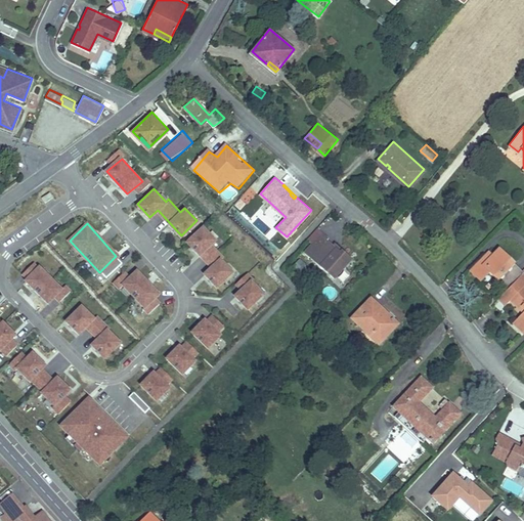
[(203,225),(187,241),(212,266),(205,272),(217,286),(232,270),(221,258),(223,256),(211,243),(215,239),(203,225)]
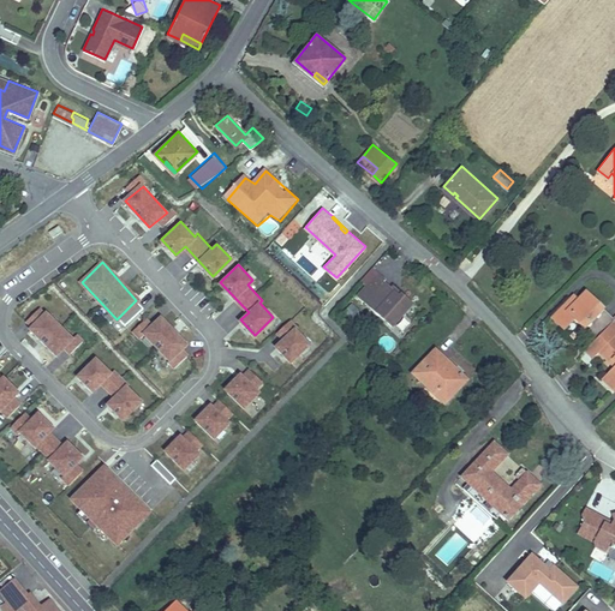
[(411,301),(401,293),(400,295),(390,288),(383,281),(386,279),(371,267),(360,279),(366,285),(358,294),(392,324),(411,301)]
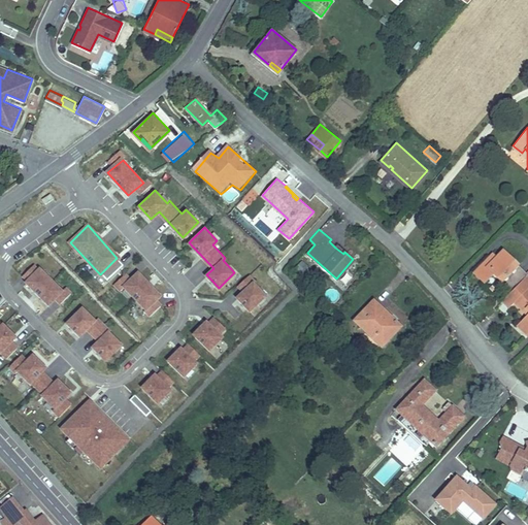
[(337,245),(335,248),(343,254),(344,252),(337,245)]
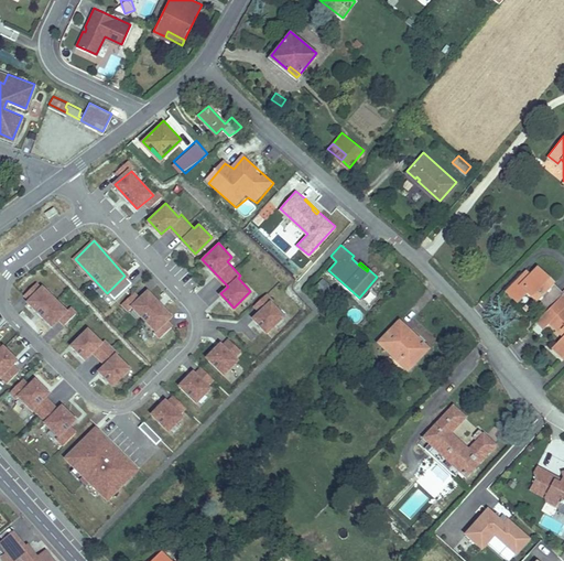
[(538,265),(531,271),(527,276),(523,272),(506,289),(518,301),(528,291),(546,310),(563,292),(563,291),(563,288),(563,289),(538,265)]
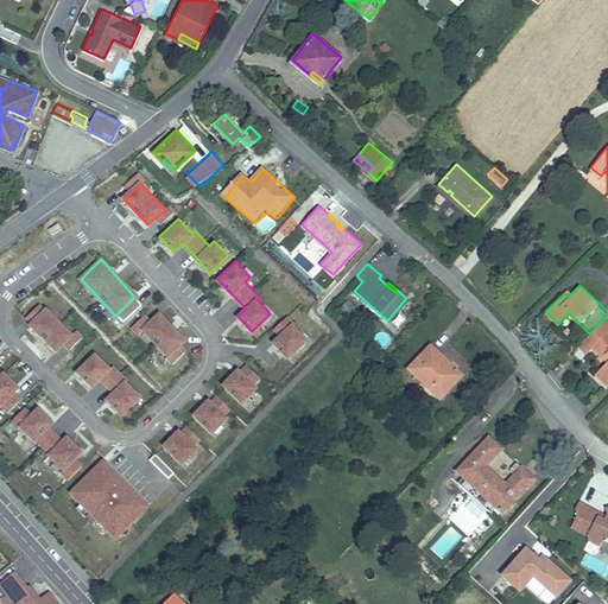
[(347,297),(340,306),(349,313),(355,304),(347,297)]
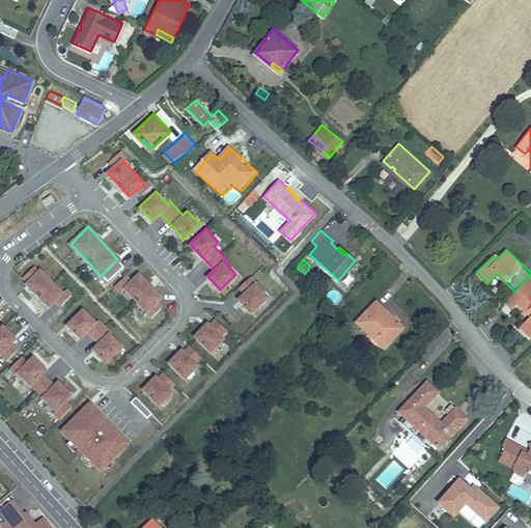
[(61,292),(39,271),(26,284),(48,306),(61,292)]
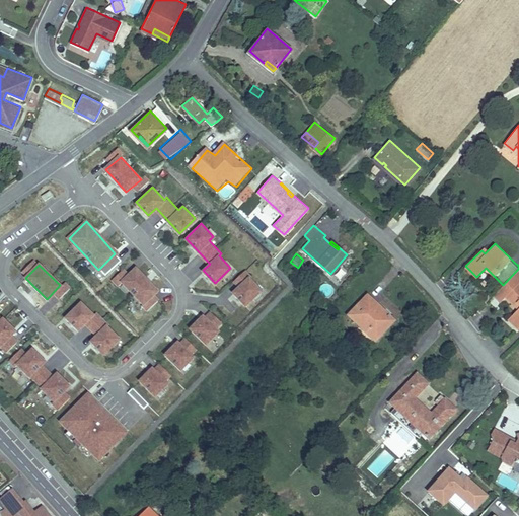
[(160,292),(137,269),(123,284),(146,306),(160,292)]
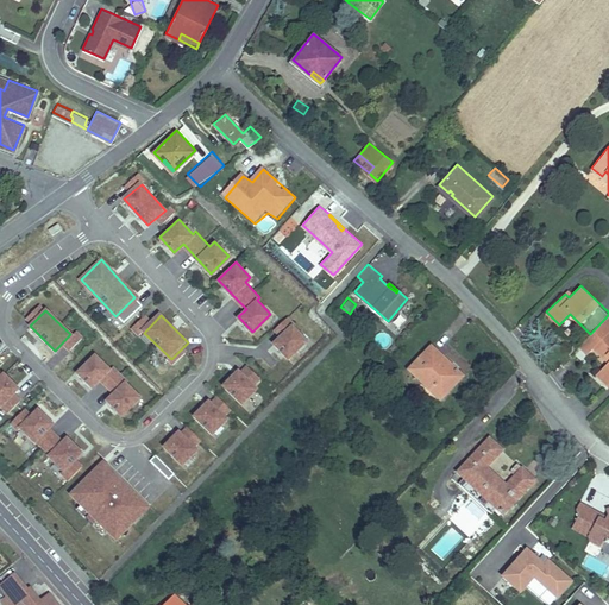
[(287,315),(275,327),(281,334),(274,341),(288,357),(306,339),(293,325),(294,322),(287,315)]
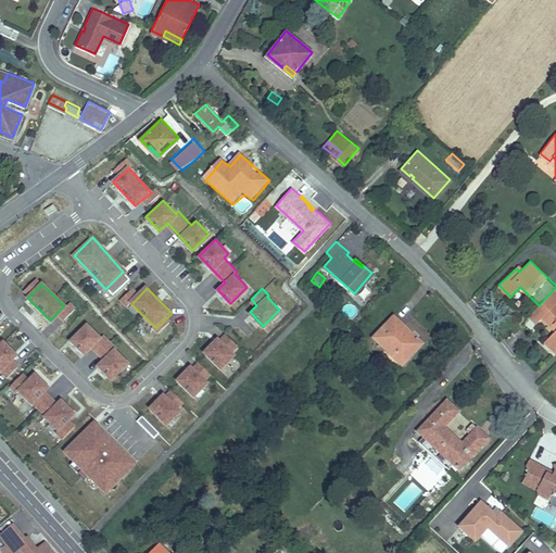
[(555,288),(539,305),(529,315),(535,323),(541,316),(551,326),(553,324),(555,327),(555,328),(555,330),(550,336),(555,342),(555,288)]
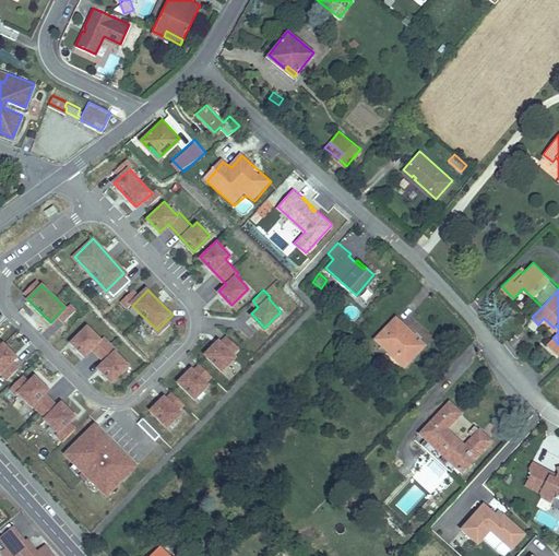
[(396,353),(394,356),(404,366),(426,343),(418,336),(416,339),(413,335),(415,333),(395,316),(375,338),(381,344),(384,341),(396,353)]
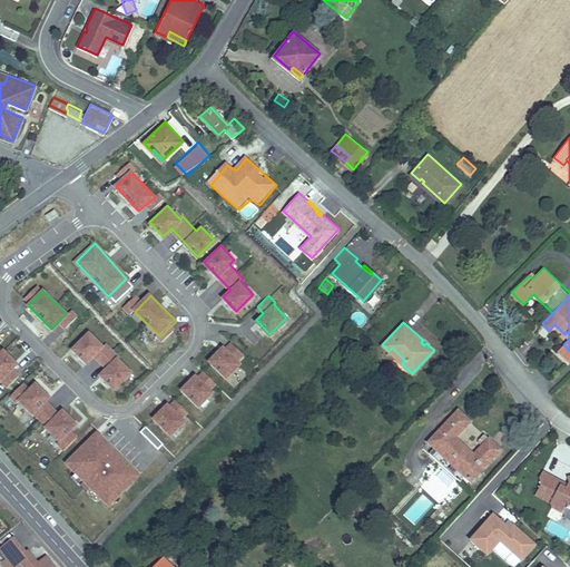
[(89,331),(72,348),(86,362),(94,353),(107,367),(100,373),(114,388),(130,371),(117,358),(119,355),(105,342),(102,344),(89,331)]
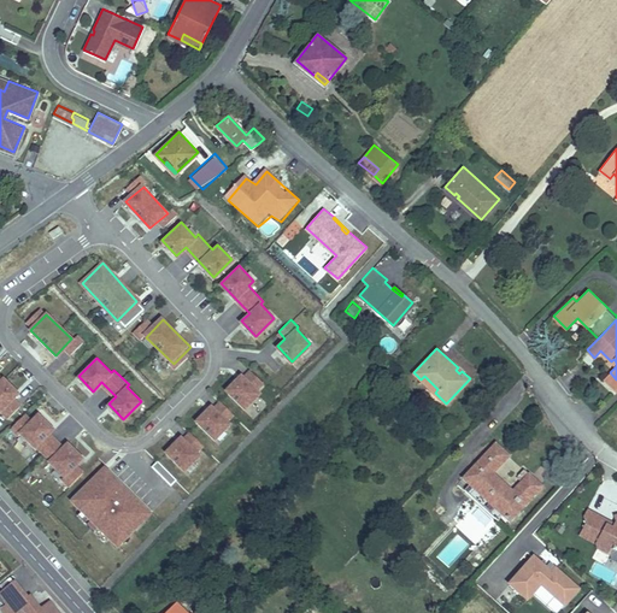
[(616,389),(616,387),(616,379),(610,372),(604,378),(616,389)]
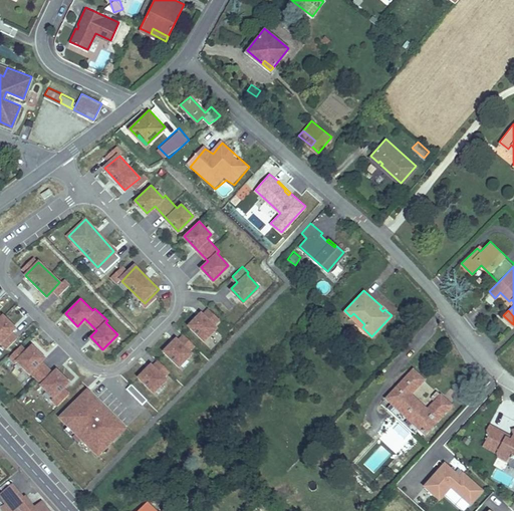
[(221,329),(203,312),(189,326),(208,342),(221,329)]
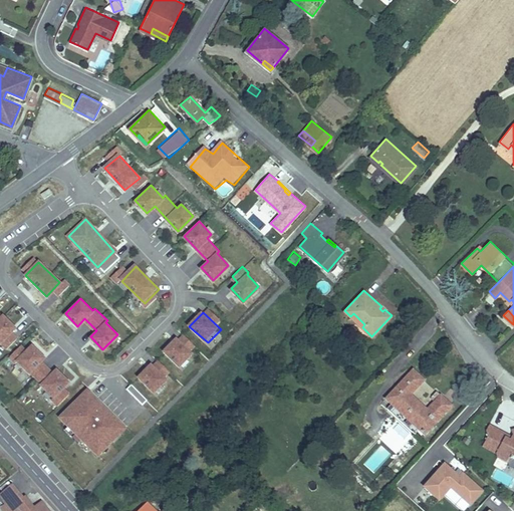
[(0,341),(1,341),(7,347),(17,336),(11,330),(15,326),(3,314),(2,315),(0,313),(0,341)]
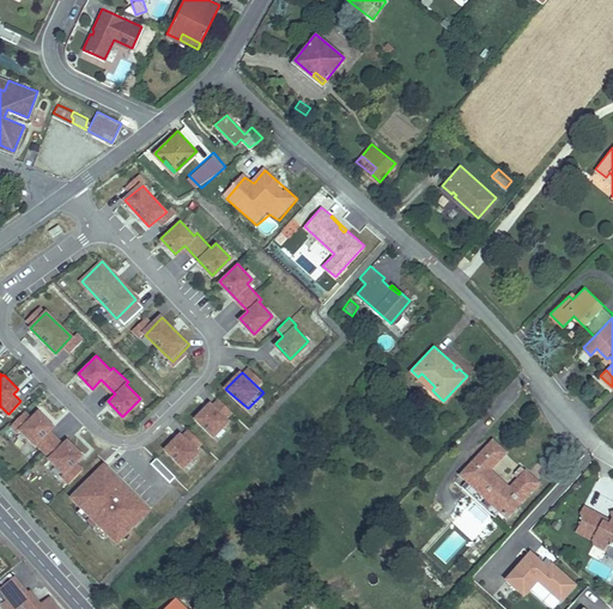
[(418,377),(432,390),(435,387),(422,373),(418,377)]
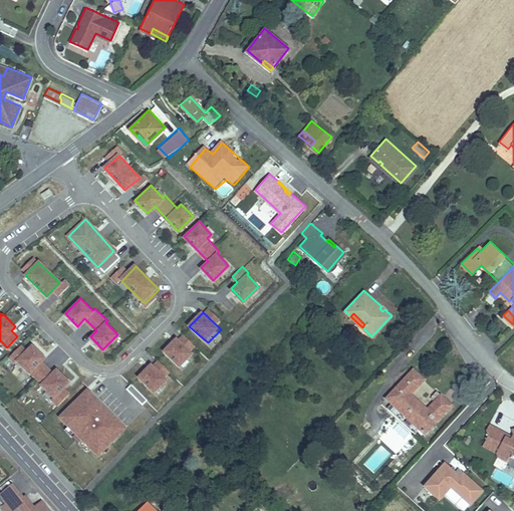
[(194,356),(177,339),(163,353),(182,369),(194,356)]
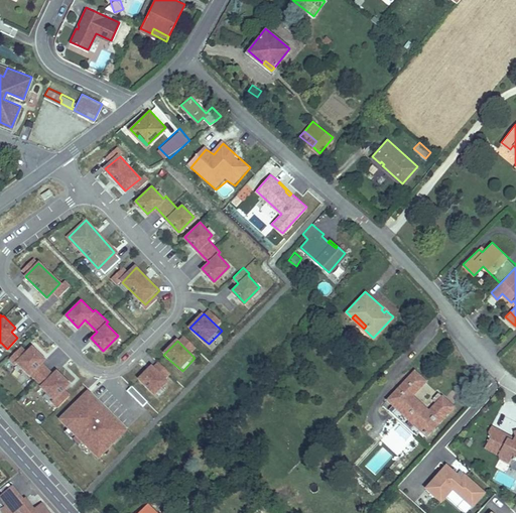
[(20,346),(9,357),(15,363),(17,361),(29,373),(31,372),(42,384),(41,385),(53,397),(51,399),(58,405),(70,394),(63,388),(69,382),(56,370),(53,373),(41,362),(44,358),(32,346),(26,351),(20,346)]
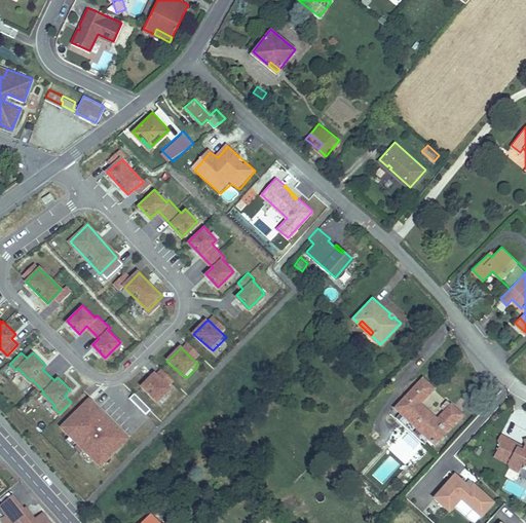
[(175,390),(157,373),(143,387),(162,405),(175,390)]
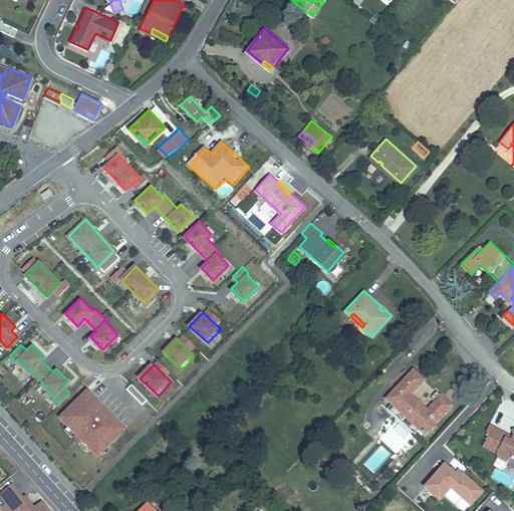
[(425,433),(452,404),(436,390),(432,395),(436,399),(427,408),(411,393),(424,377),(413,367),(386,398),(386,397),(380,402),(382,403),(387,407),(391,403),(425,433)]
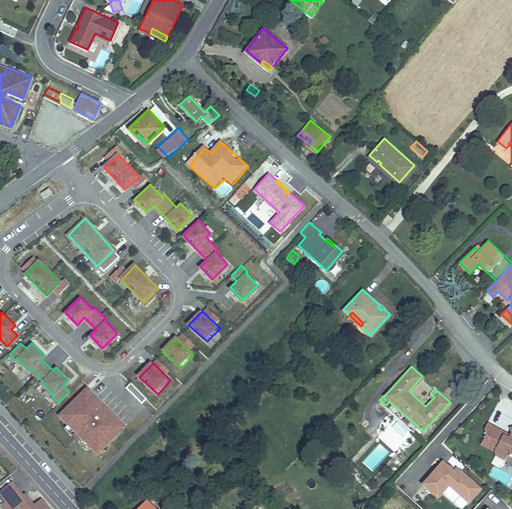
[(141,401),(146,396),(131,380),(126,385),(141,401)]
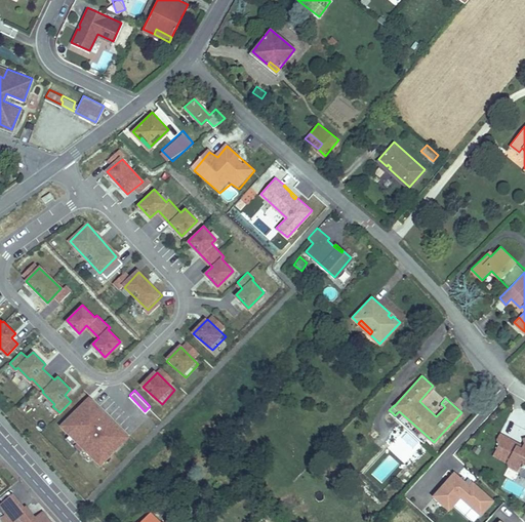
[(130,438),(91,400),(64,428),(104,466),(130,438)]
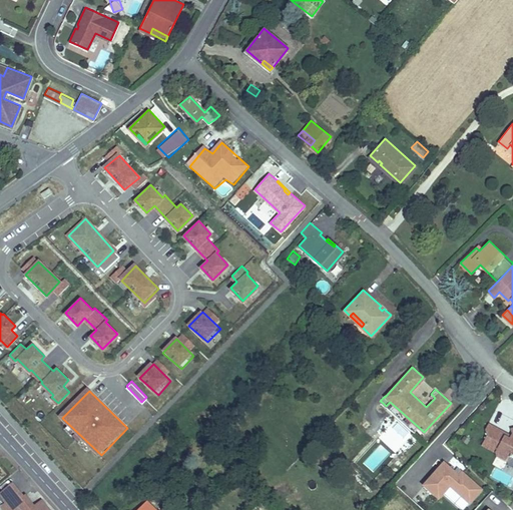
[(397,417),(381,432),(396,449),(401,444),(412,455),(423,446),(397,417)]
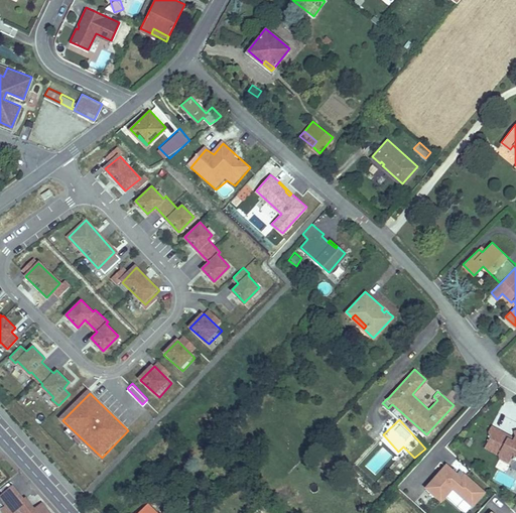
[(515,456),(515,427),(513,429),(515,433),(513,436),(512,438),(507,436),(507,435),(506,432),(495,426),(488,428),(490,434),(485,443),(499,451),(500,456),(510,461),(512,458),(515,456)]
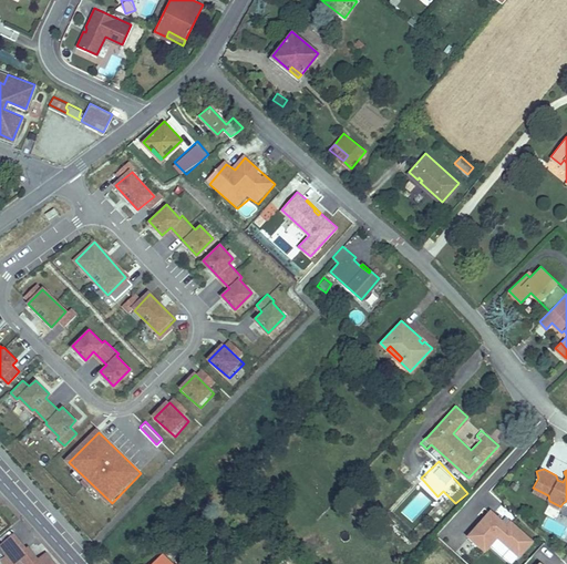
[(518,554),(532,539),(511,520),(507,523),(502,519),(491,509),(467,533),(484,549),(497,534),(518,554)]
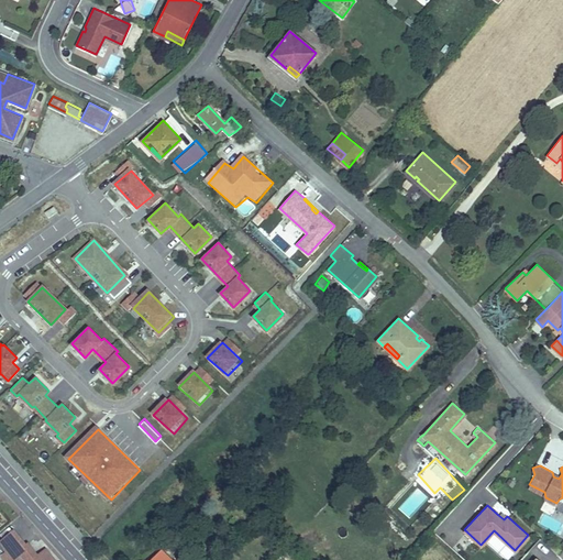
[(45,548),(35,536),(28,542),(37,555),(45,548)]
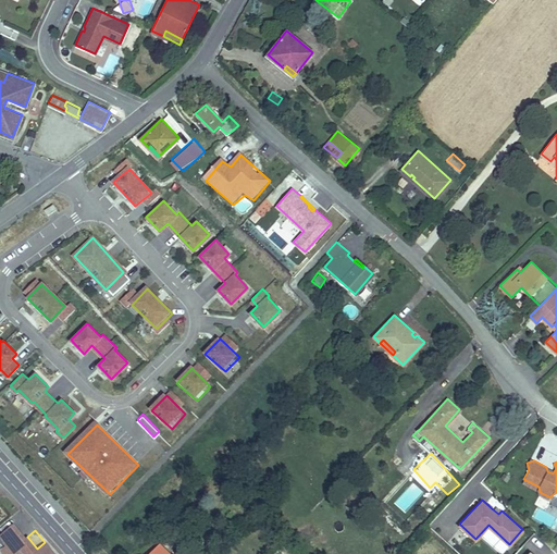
[(37,549),(27,537),(8,553),(9,553),(54,553),(45,542),(37,549)]
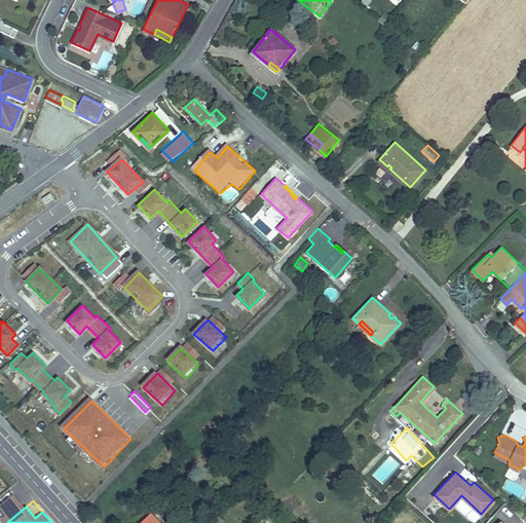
[(159,522),(149,513),(139,522),(159,522)]
